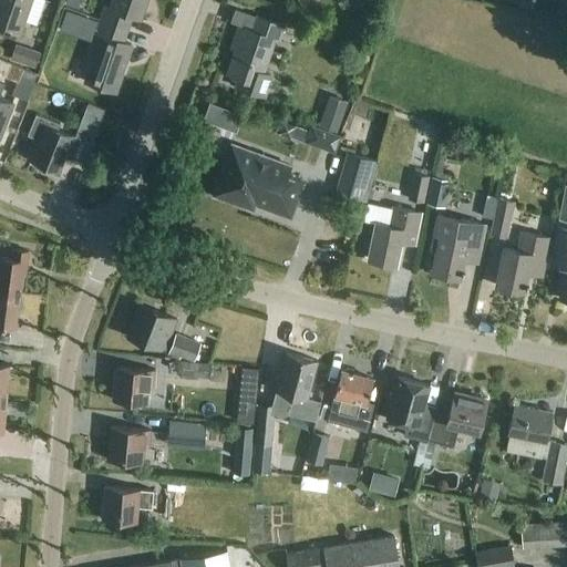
[(0,0),(0,26),(18,32),(29,0),(0,0)]
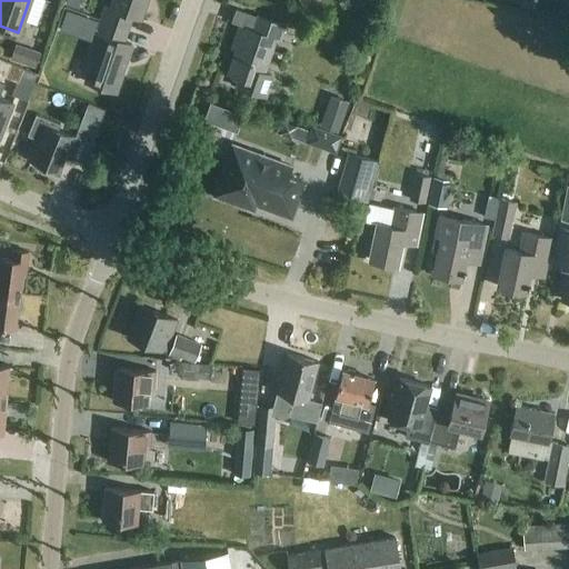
[(101,20),(129,29),(133,17),(141,19),(147,0),(113,0),(111,9),(106,7),(101,20)]
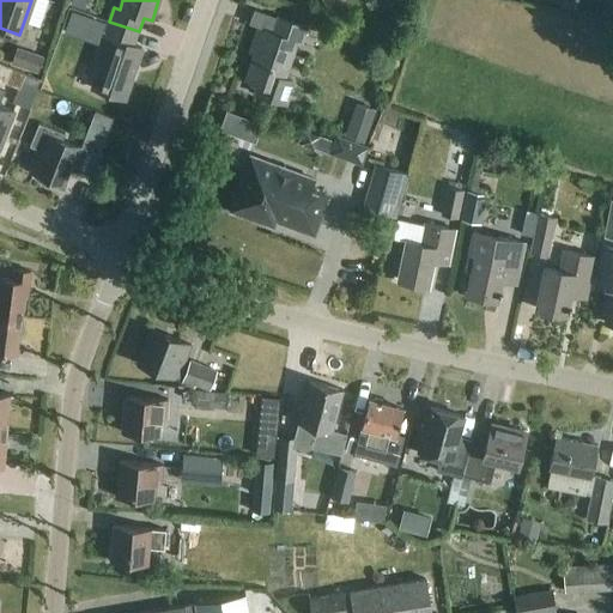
[(80,30),(86,14),(71,10),(66,24),(80,30)]
